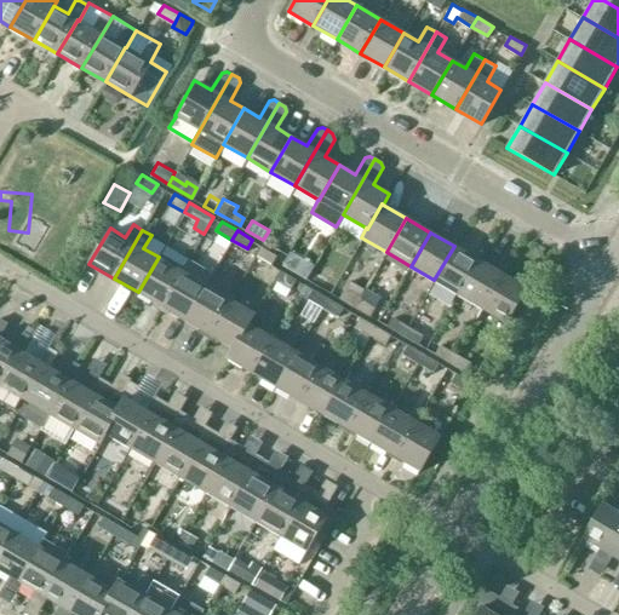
[(276,254),(261,245),(256,254),(271,263),(276,254)]
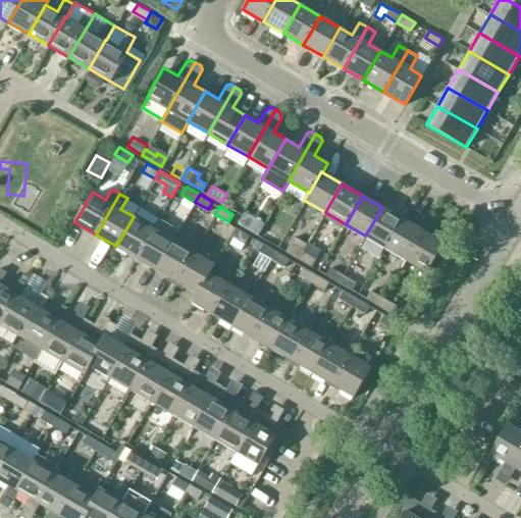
[(385,248),(402,219),(382,207),(365,236),(385,248)]
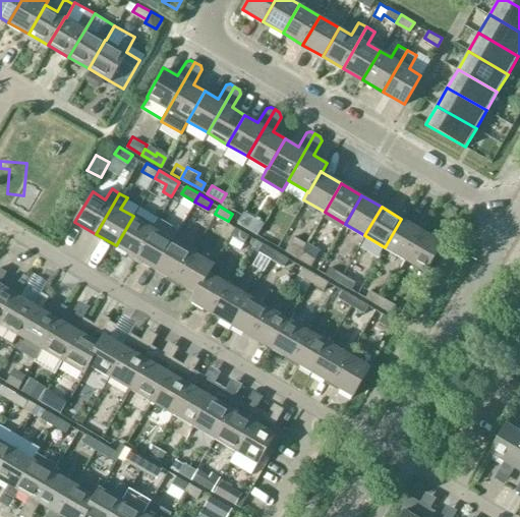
[(236,223),(256,235),(264,223),(243,211),(236,223)]
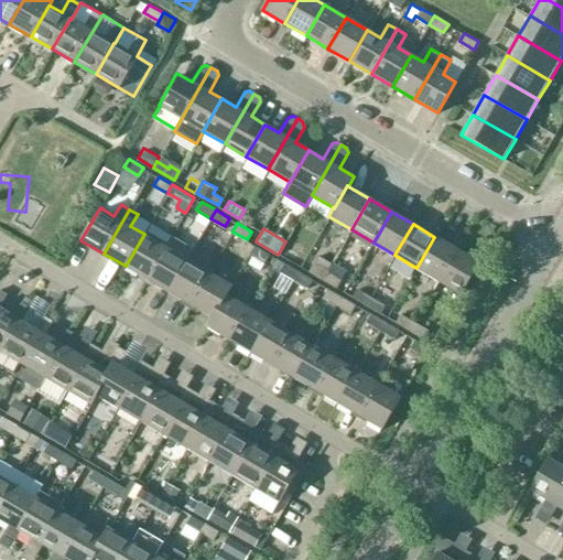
[(147,279),(165,246),(144,234),(126,266),(147,279)]
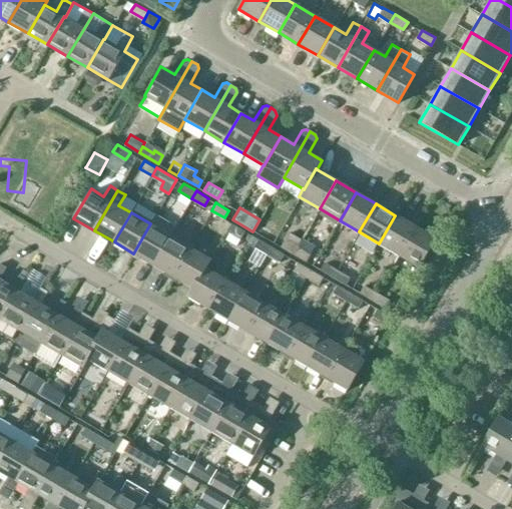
[(399,255),(415,226),(395,215),(379,243),(399,255)]
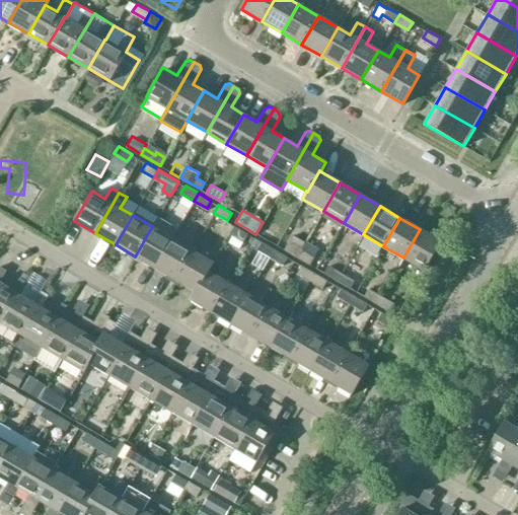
[(247,232),(234,225),(230,232),(243,240),(247,232)]
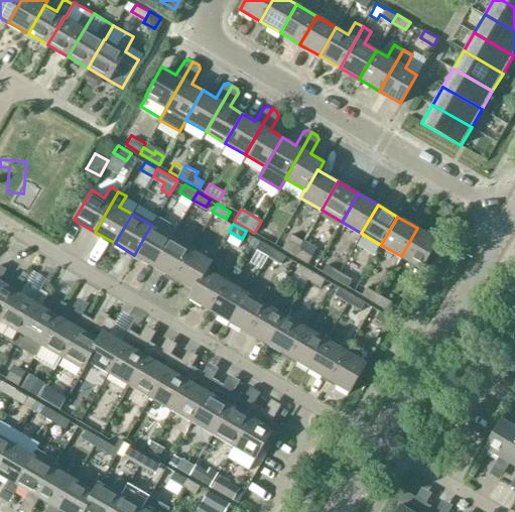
[(262,224),(257,233),(267,239),(272,230),(262,224)]
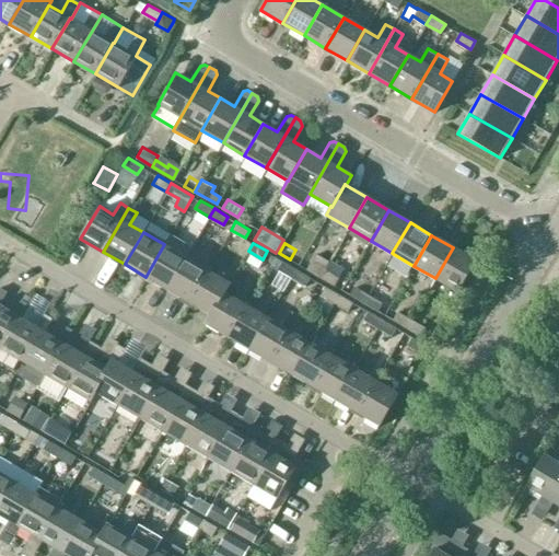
[(167,289),(186,257),(164,244),(146,277),(167,289)]
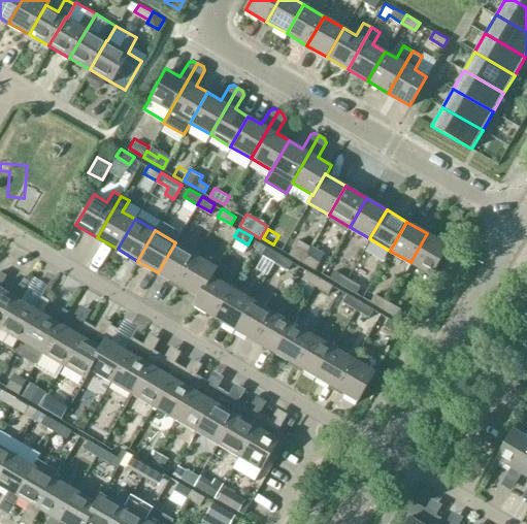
[(427,233),(410,262),(431,274),(448,247),(427,233)]
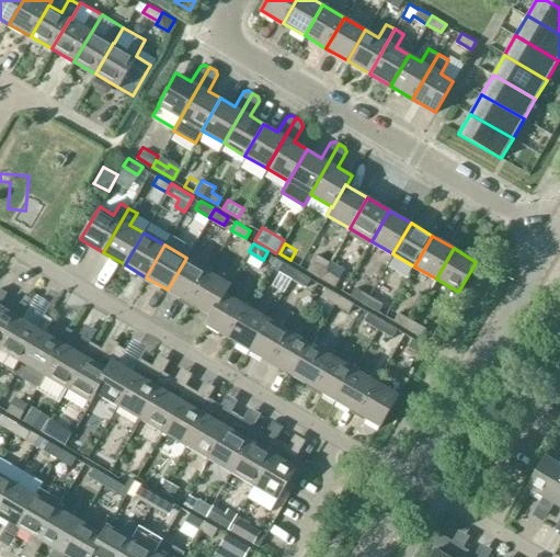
[(317,252),(307,269),(321,277),(331,261),(317,252)]
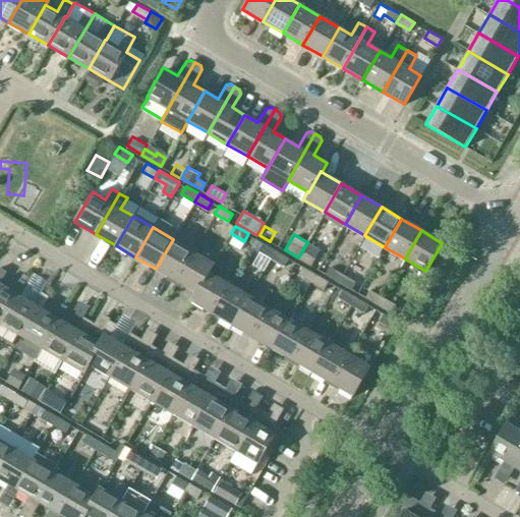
[(176,281),(193,250),(173,239),(156,269),(176,281)]
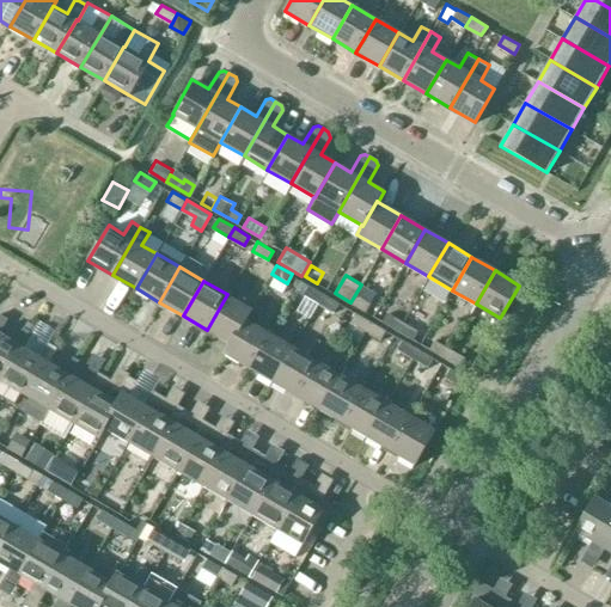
[(318,301),(323,293),(309,283),(304,293),(318,301)]
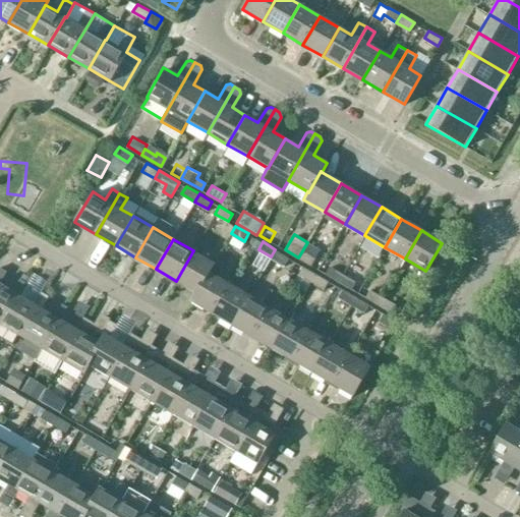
[(307,242),(298,257),(311,265),(315,256),(320,249),(307,242)]
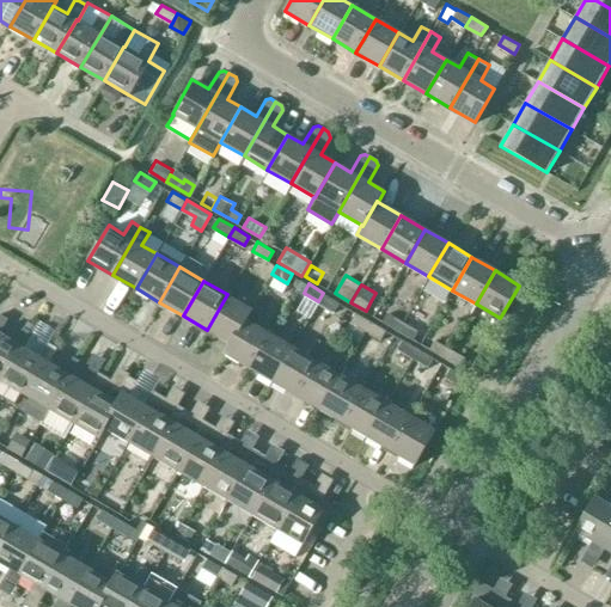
[(334,311),(338,301),(323,293),(318,301),(334,311)]
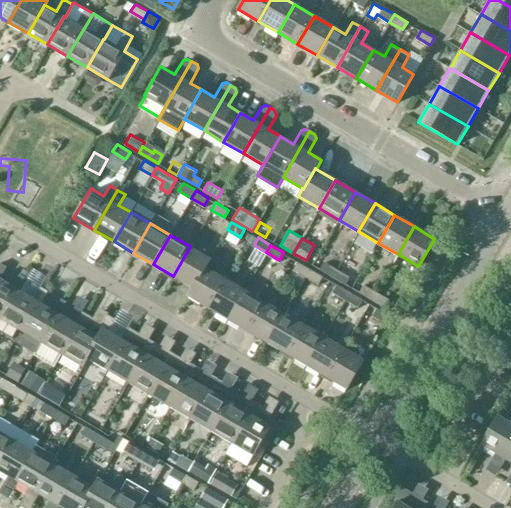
[(205,267),(206,267),(210,259),(190,246),(173,276),(192,287),(193,287),(205,267)]
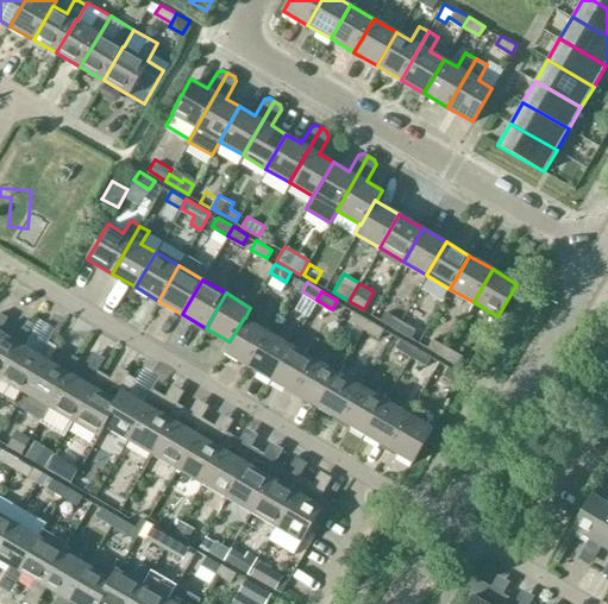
[(54,307),(37,327),(57,345),(75,325),(54,307)]
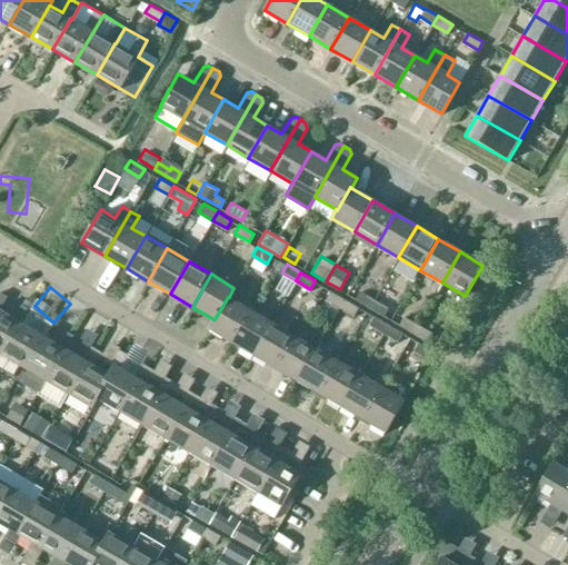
[(369,307),(375,298),(360,289),(355,298),(369,307)]
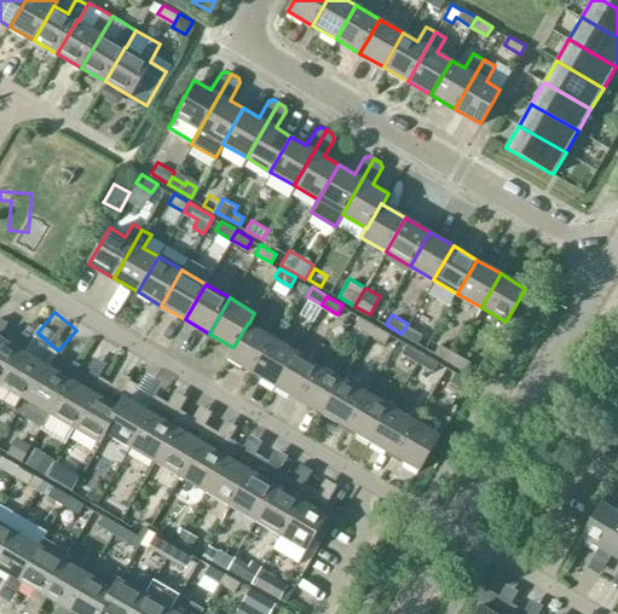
[(370,332),(375,324),(359,316),(354,324),(370,332)]
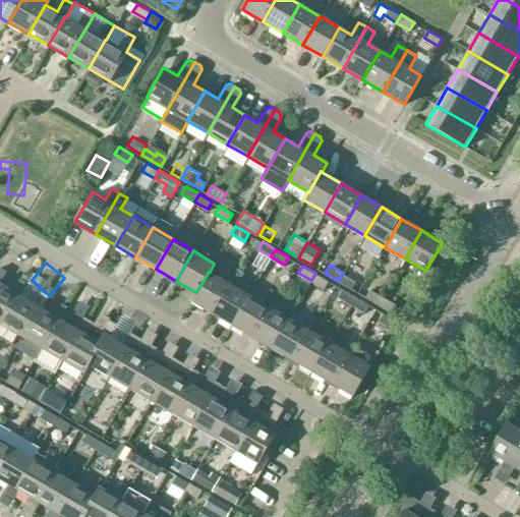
[(0,319),(15,292),(12,290),(0,283),(0,279),(6,270),(0,267),(0,319)]
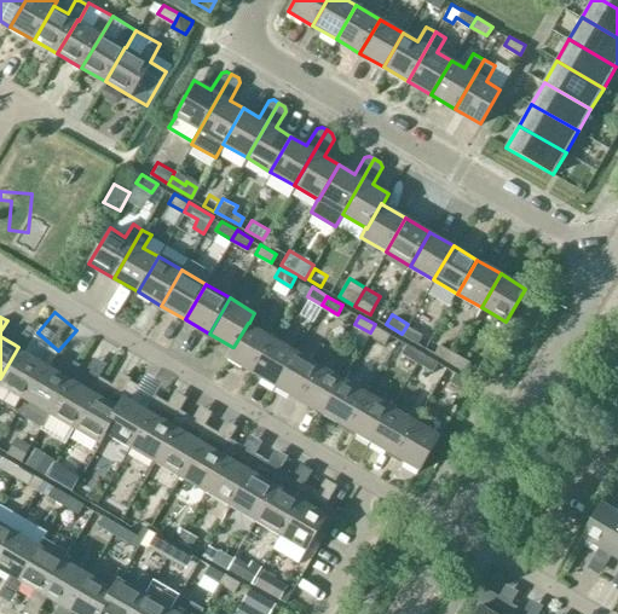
[(272,336),(249,323),(248,323),(234,347),(232,347),(227,357),(252,371),(272,336)]
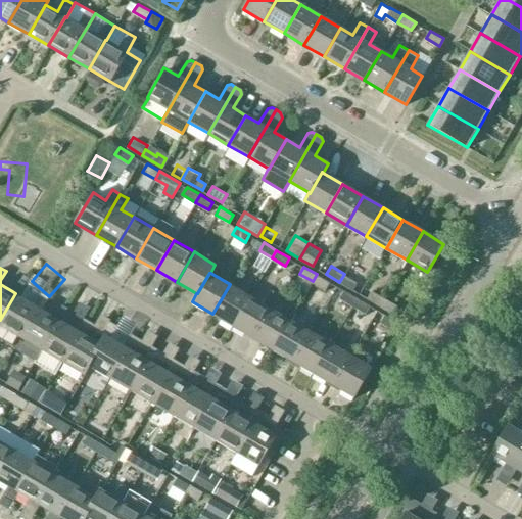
[(325,289),(330,281),(317,274),(313,281),(325,289)]
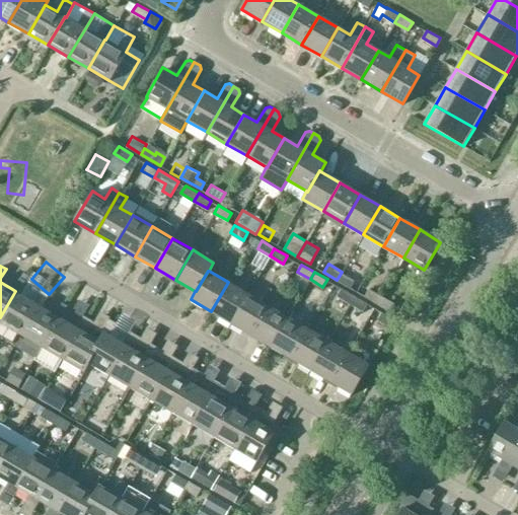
[(342,272),(337,280),(350,287),(354,279),(342,272)]
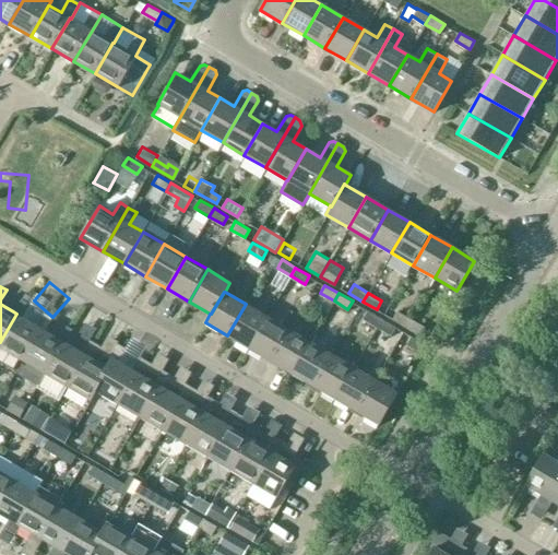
[(0,363),(13,372),(21,358),(39,326),(36,325),(22,316),(30,304),(25,300),(21,298),(13,311),(16,314),(0,342),(0,363)]
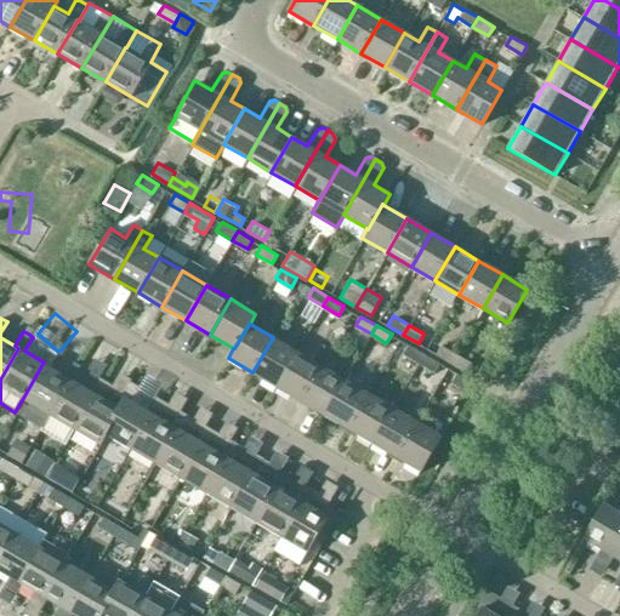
[(277,387),(296,352),(273,337),(252,372),(277,387)]
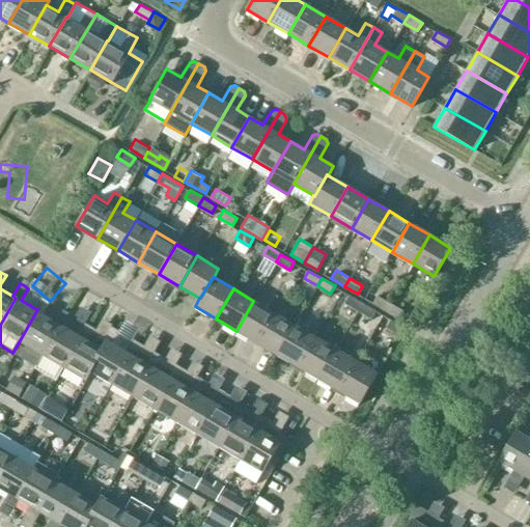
[(386,309),(390,302),(377,294),(372,302),(386,309)]
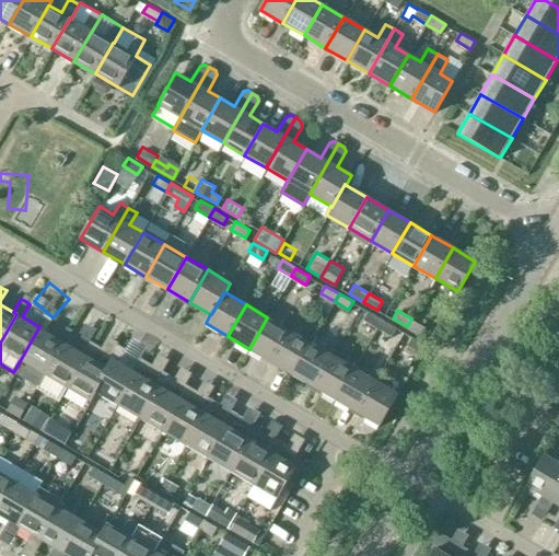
[(377,327),(382,319),(369,311),(363,319),(377,327)]
